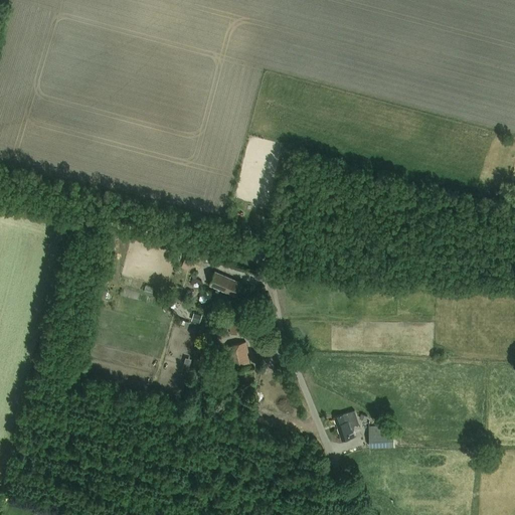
[(183,262),(198,269),(202,261),(186,253),(183,262)]
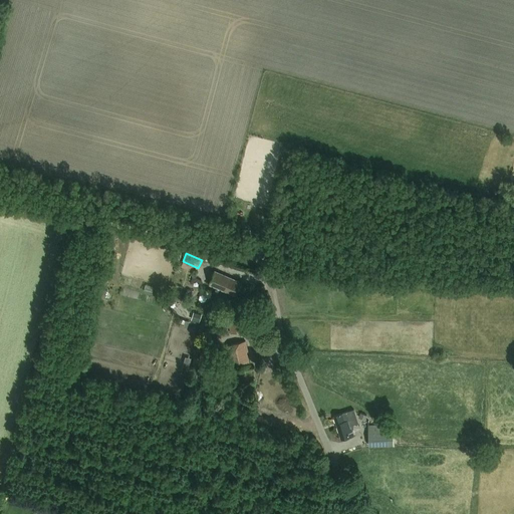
[(238,282),(237,282),(214,273),(209,285),(232,295),(233,296),(238,282)]
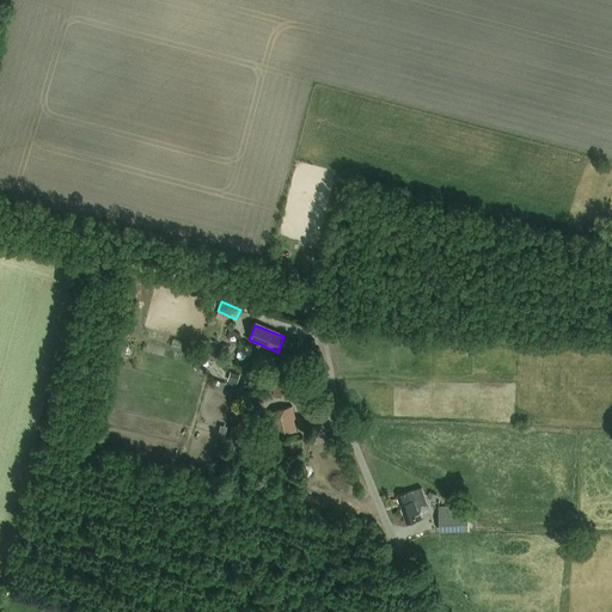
[(285,369),(269,373),(275,397),(291,393),(285,369)]
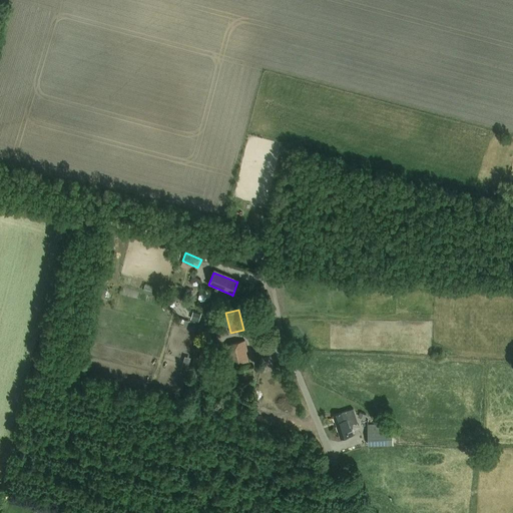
[(230,368),(248,364),(245,352),(246,352),(244,341),(225,346),(230,368)]
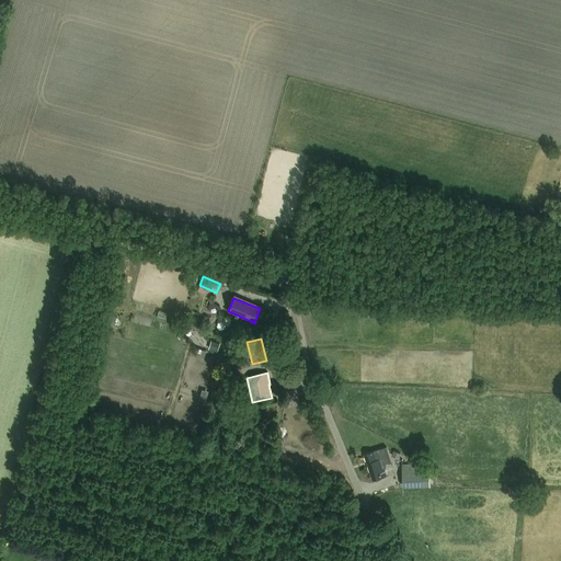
[(204,409),(208,391),(202,390),(197,408),(204,409)]
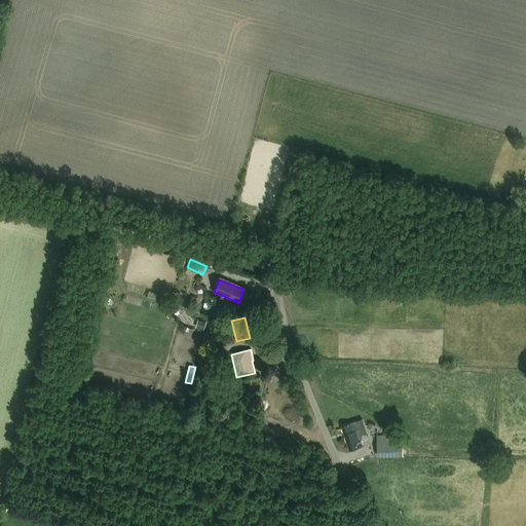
[(203,389),(205,379),(198,378),(196,388),(203,389)]
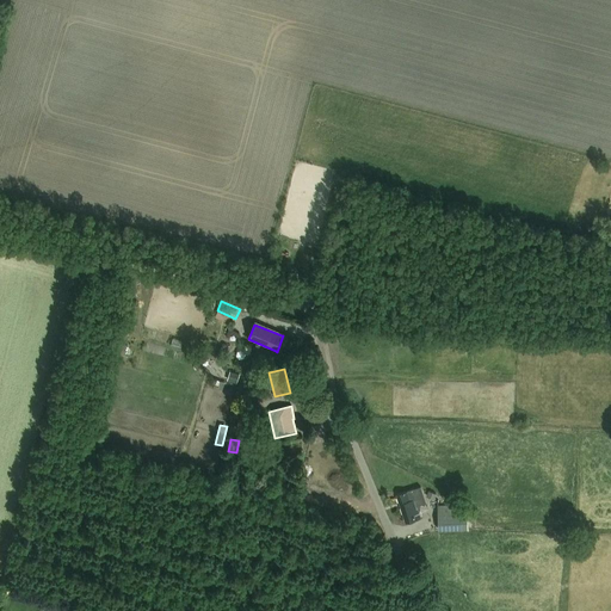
[(417,506),(425,504),(420,487),(396,494),(405,523),(420,518),(417,506)]
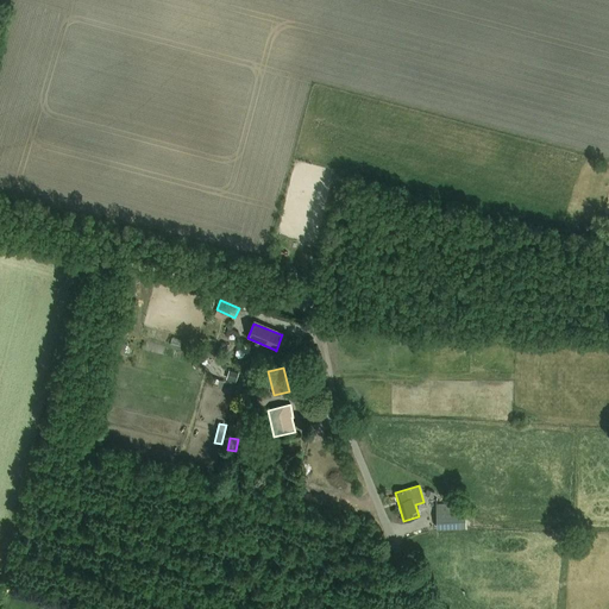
[(437,528),(465,527),(465,513),(451,513),(450,503),(435,504),(437,528)]
